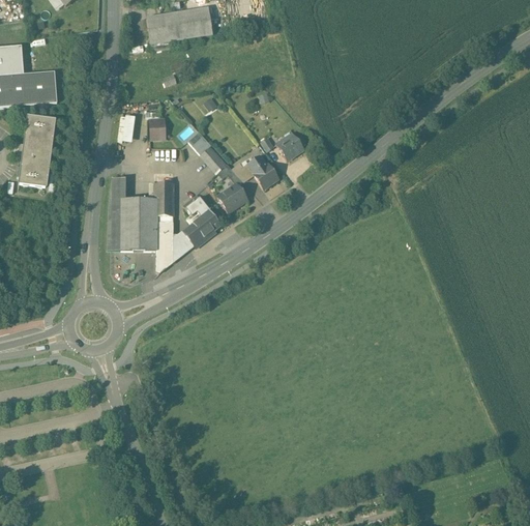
[(208,7),(146,19),(151,44),(212,32),(208,7)]
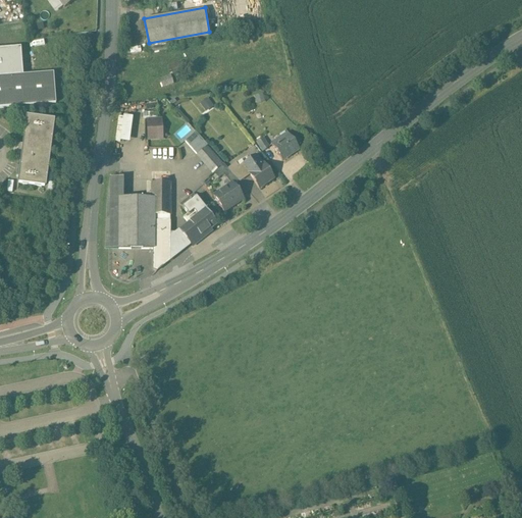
[(0,46),(0,73),(23,72),(21,45),(0,46)]
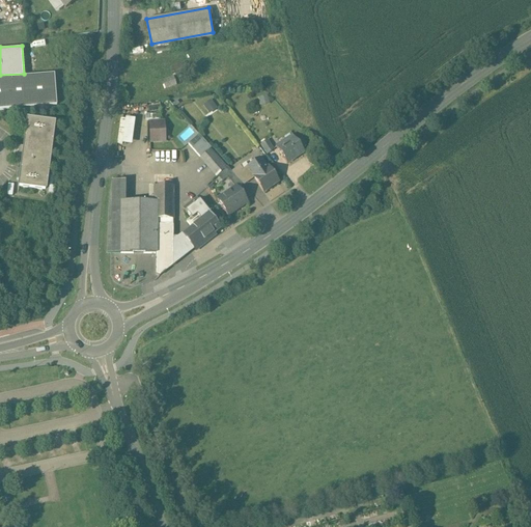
[(186,58),(171,62),(173,68),(188,64),(186,58)]
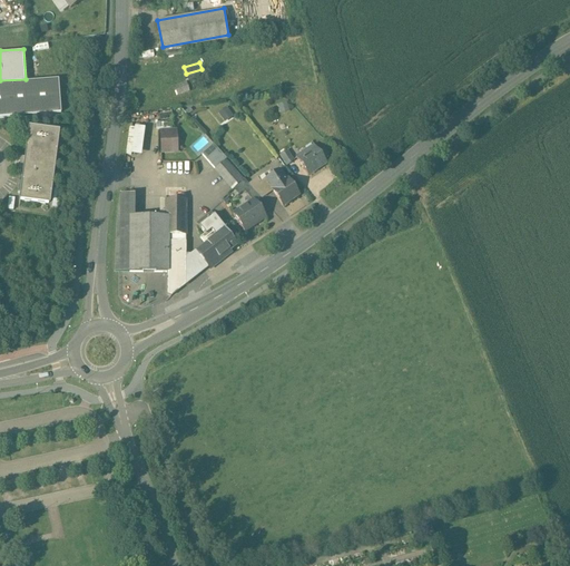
[(26,79),(0,80),(0,114),(60,110),(58,77),(26,79)]
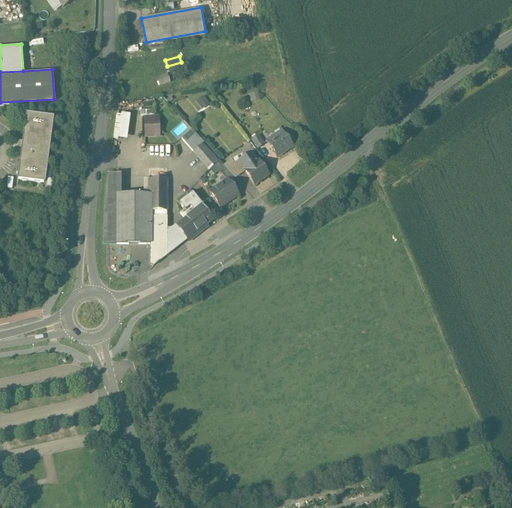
[(158,73),(160,82),(171,78),(169,70),(158,73)]
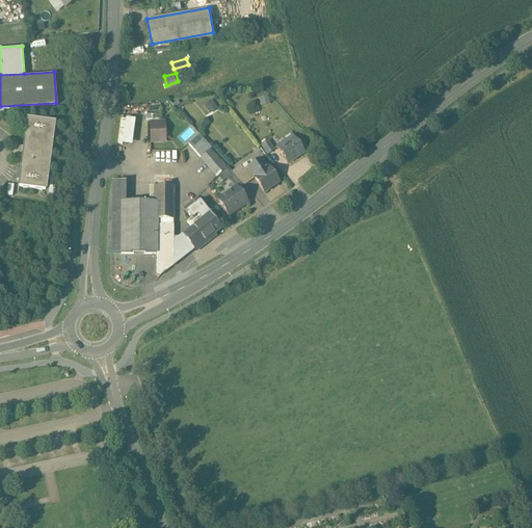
[(262,102),(271,100),(268,90),(260,94),(262,102)]
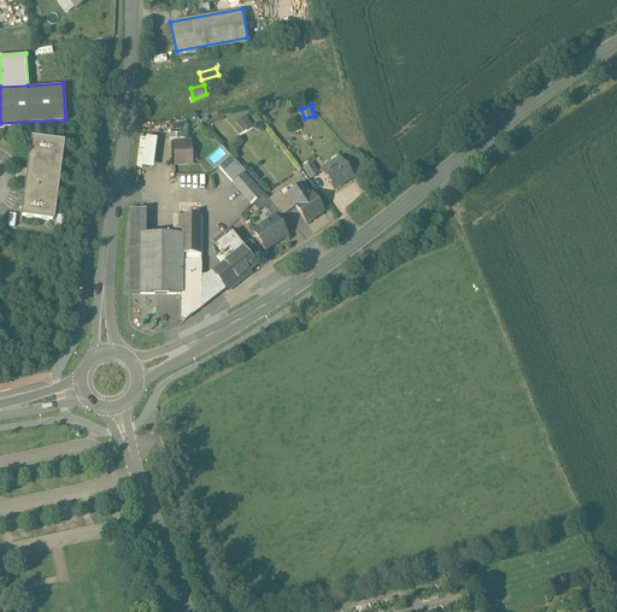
[(247,111),(238,116),(245,128),(254,122),(247,111)]
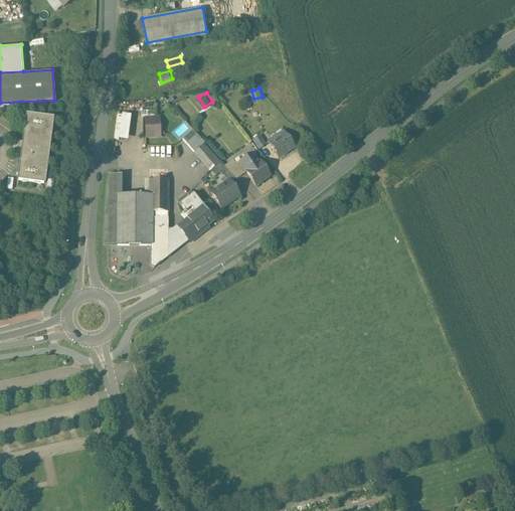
[(264,98),(245,107),(250,116),(269,107),(264,98)]
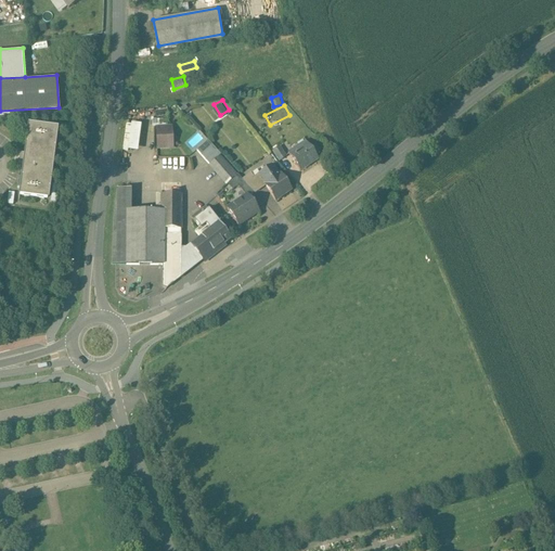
[(156,145),(176,144),(175,122),(170,122),(169,114),(155,115),(156,145)]
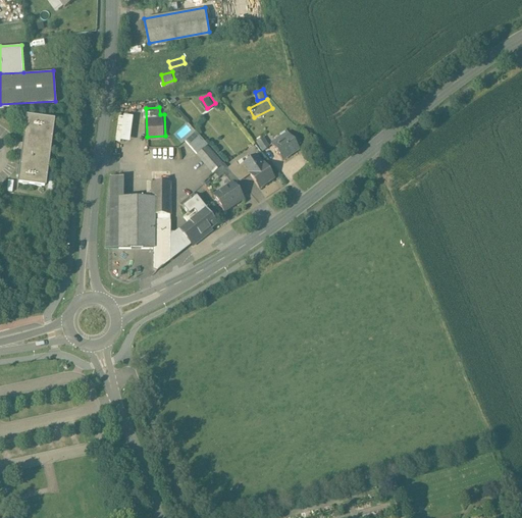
[(117,138),(132,139),(134,113),(118,112),(117,138)]
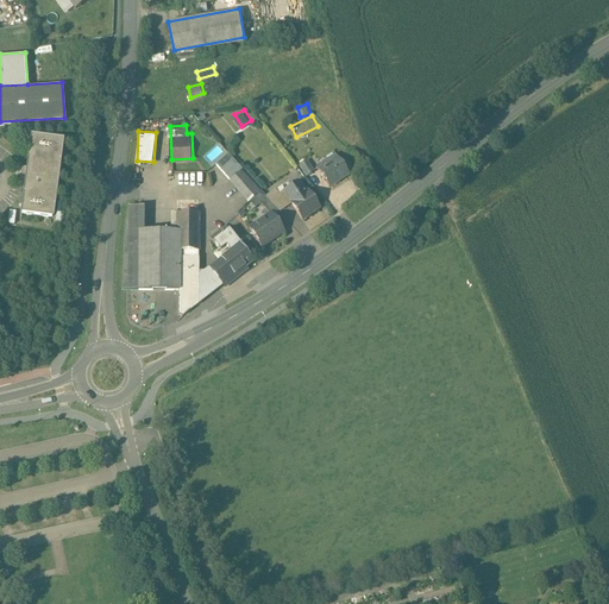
[(62,138),(31,134),(27,167),(22,165),(23,177),(26,177),(22,209),(51,213),(62,138)]
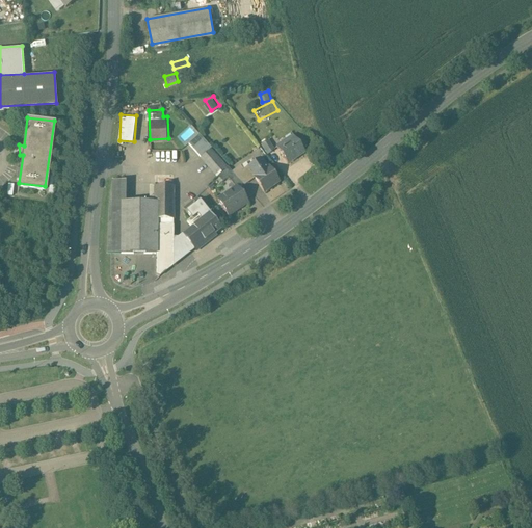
[(200,131),(188,141),(201,155),(209,147),(211,146),(200,131)]
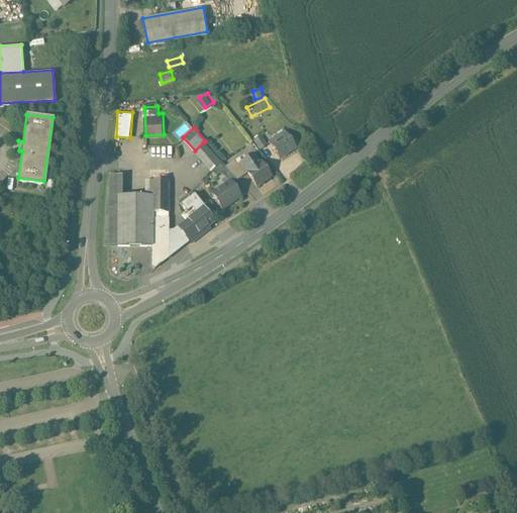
[(269,139),(280,156),(295,145),(284,128),(269,139)]
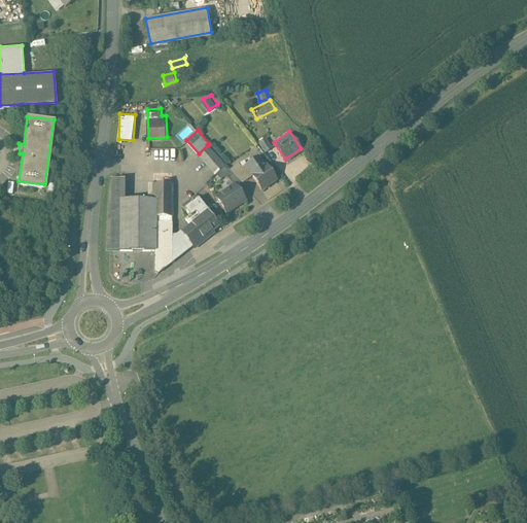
[(265,137),(258,140),(266,149),(271,146),(265,137)]
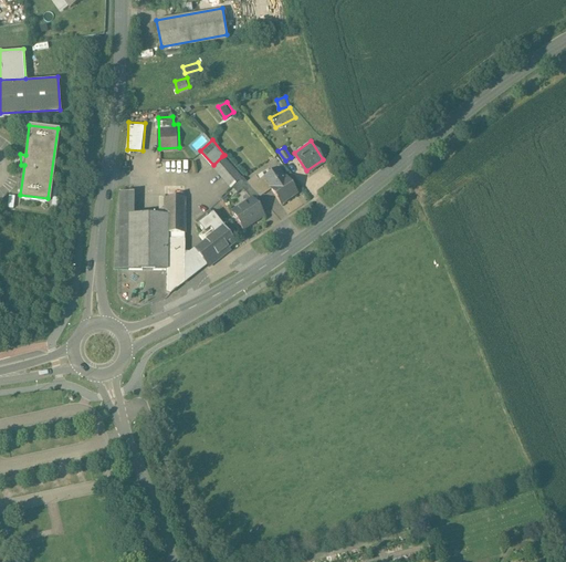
[(240,176),(222,156),(213,165),(230,185),(240,176)]
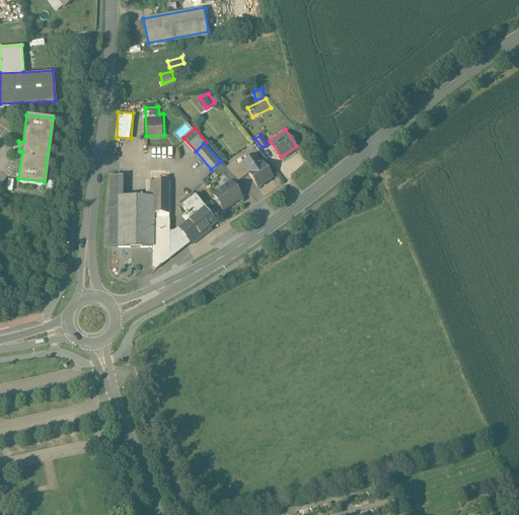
[(261,161),(254,152),(236,163),(244,173),(248,170),(257,185),(258,184),(272,174),(262,160),(261,161)]
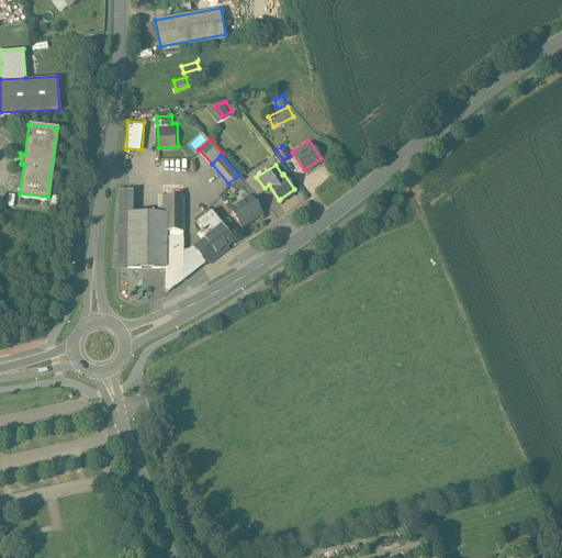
[(256,177),(253,173),(246,179),(246,180),(257,191),(257,192),(265,188),(256,177)]
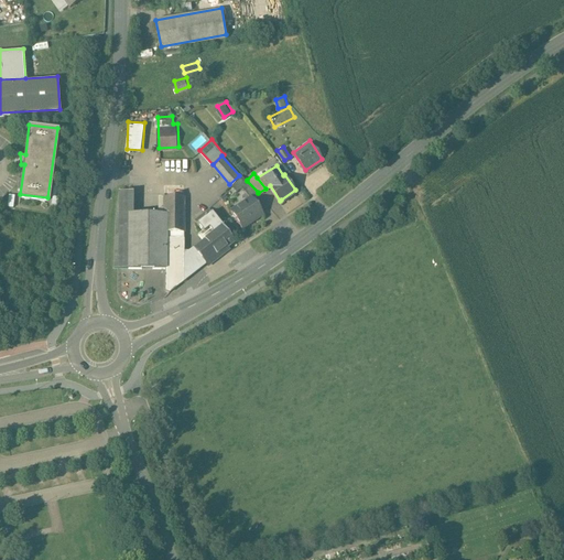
[(258,192),(247,181),(241,185),(251,195),(252,197),(258,192)]
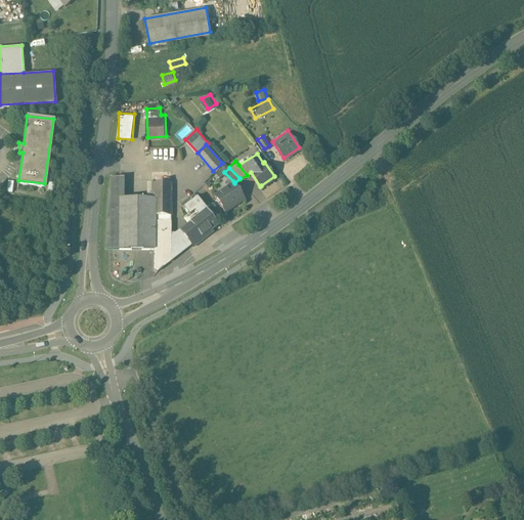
[(106,247),(119,247),(119,196),(123,196),(124,175),(113,175),(108,200),(106,247)]
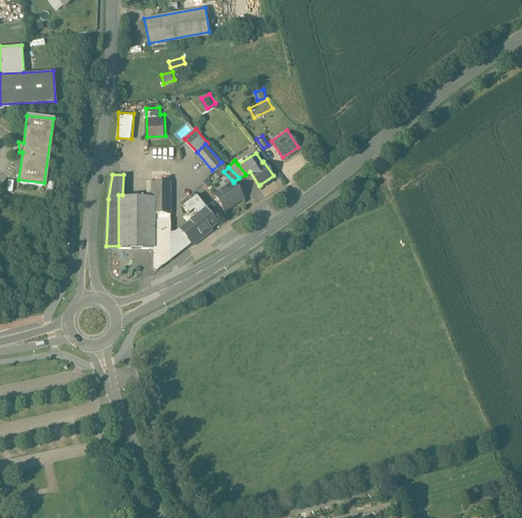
[(169,179),(151,179),(151,195),(151,212),(154,212),(169,212),(169,179)]
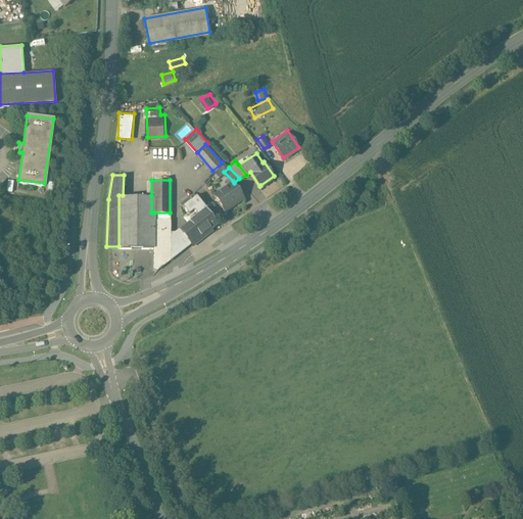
[(233,181),(214,194),(224,209),(243,196),(234,183),(233,181)]
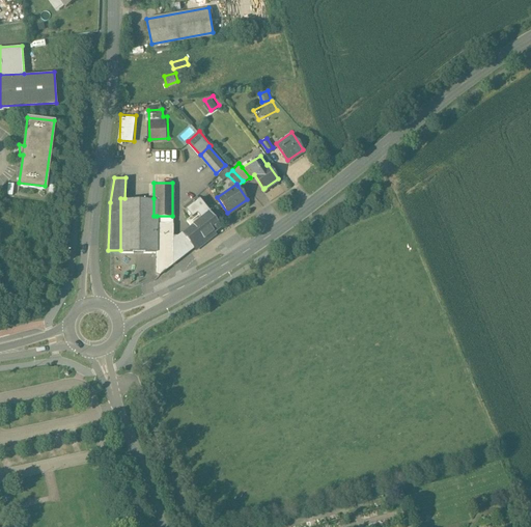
[(196,194),(186,202),(189,205),(199,197),(196,194)]
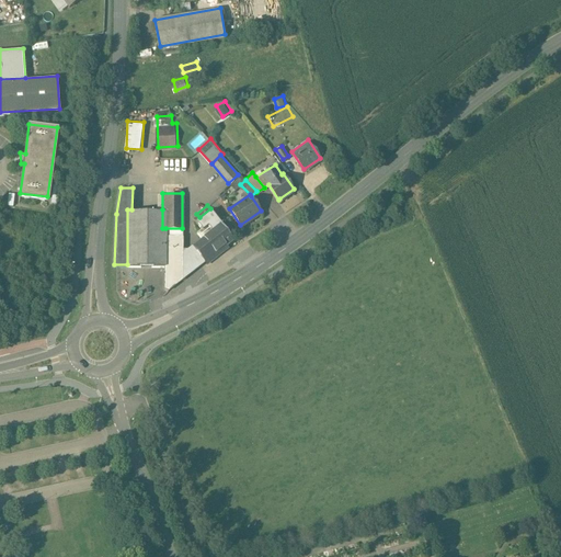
[(221,222),(210,208),(199,217),(196,220),(203,228),(207,224),(212,228),(192,243),(192,245),(204,260),(205,259),(207,261),(225,248),(222,245),(232,237),(232,236),(231,236),(220,222),(221,222)]
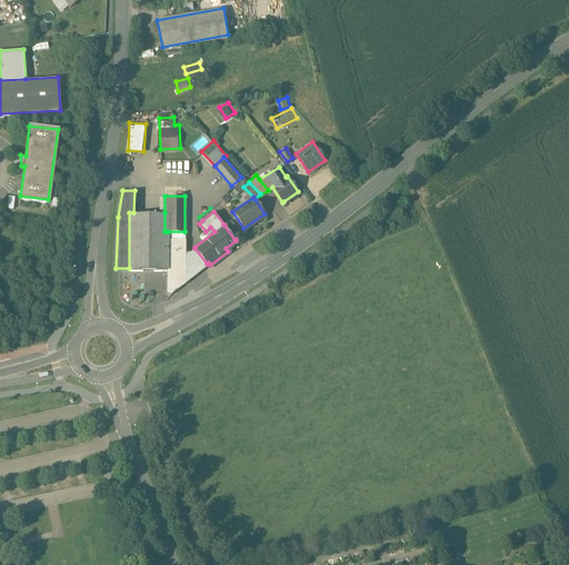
[(133,212),(129,212),(129,268),(167,268),(167,238),(168,238),(168,231),(165,231),(165,212),(133,212)]
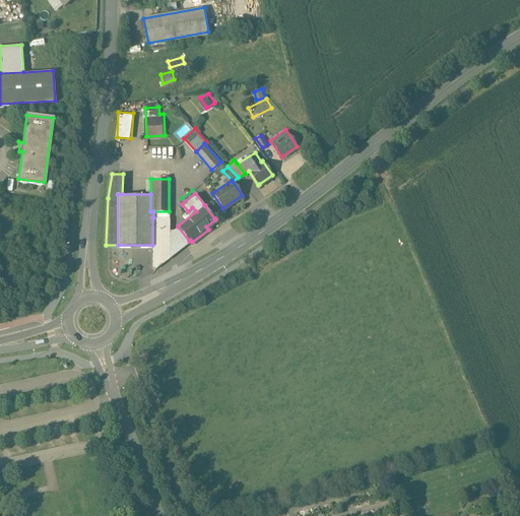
[(153,217),(152,217),(152,245),(152,265),(155,267),(169,256),(170,233),(170,217),(153,217)]
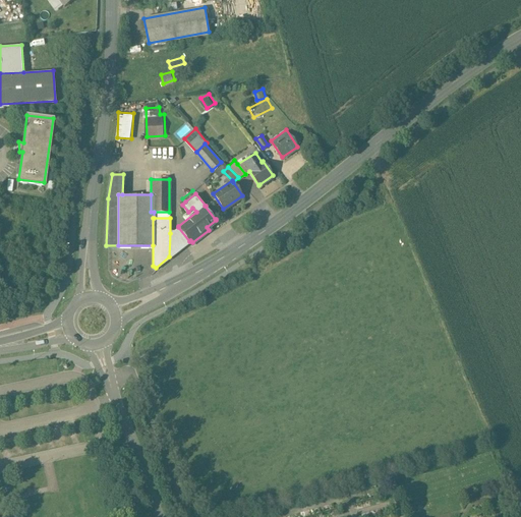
[(174,230),(174,252),(189,241),(178,227),(174,230)]
